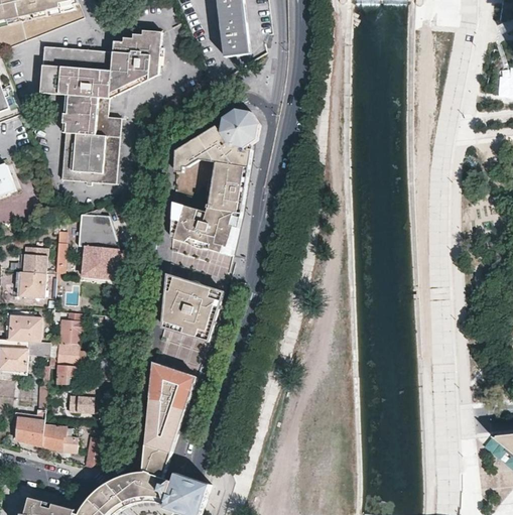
[(0,20),(14,17),(27,14),(41,11),(54,8),(70,5),(75,4),(73,0),(0,0),(0,20)]
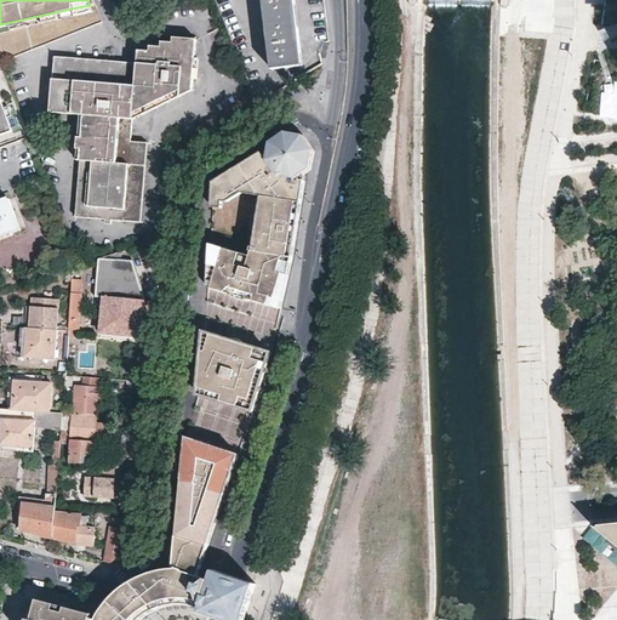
[(258,0),(268,68),(300,64),(291,0),(258,0)]
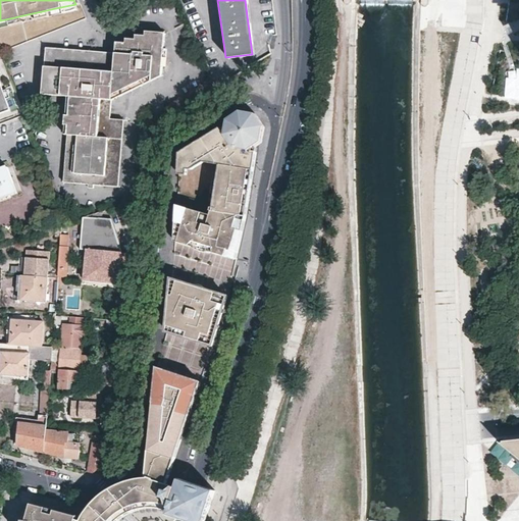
[(43,16),(42,11),(28,14),(29,19),(43,16)]
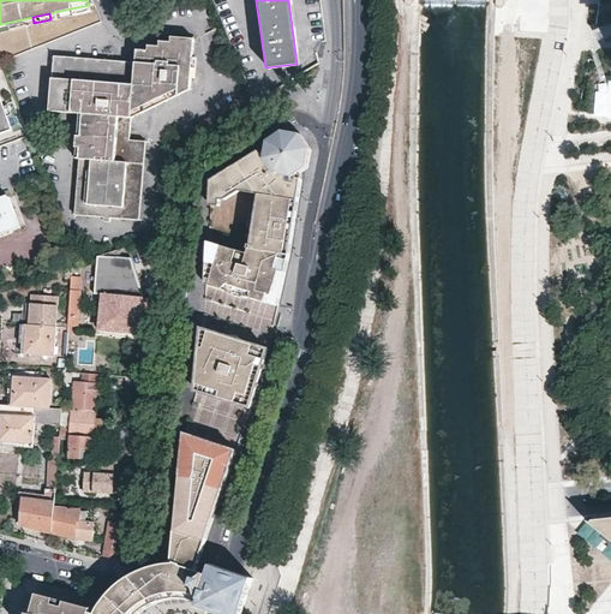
[(18,27),(17,21),(0,24),(0,27),(1,30),(18,27)]
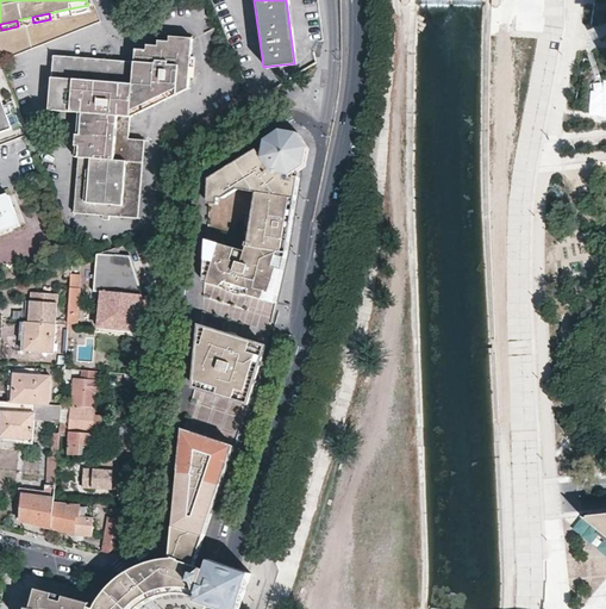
[(187,87),(191,36),(168,35),(167,39),(156,38),(156,43),(145,42),(144,48),(133,47),(131,61),(50,53),(45,107),(79,111),(70,211),(99,213),(98,217),(106,218),(106,213),(133,216),(141,140),(125,137),(127,115),(187,87)]
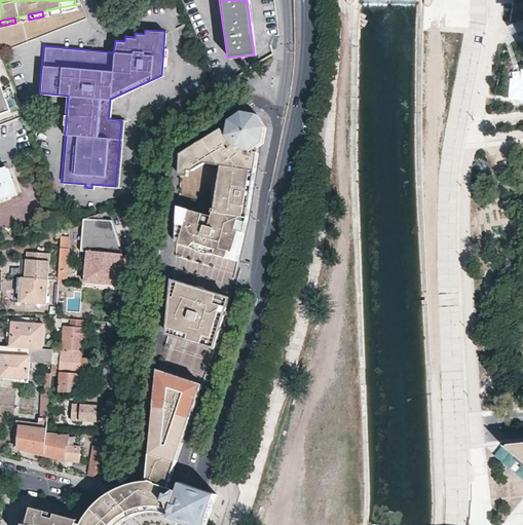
[(516,78),(509,77),(507,95),(522,97),(522,79),(516,78)]
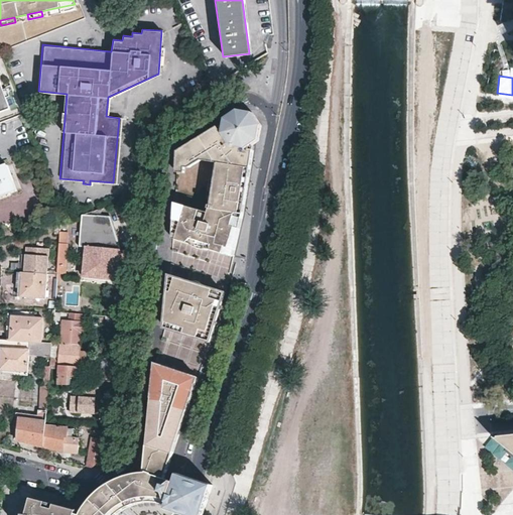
[(0,113),(8,110),(4,99),(1,91),(0,88),(0,113)]
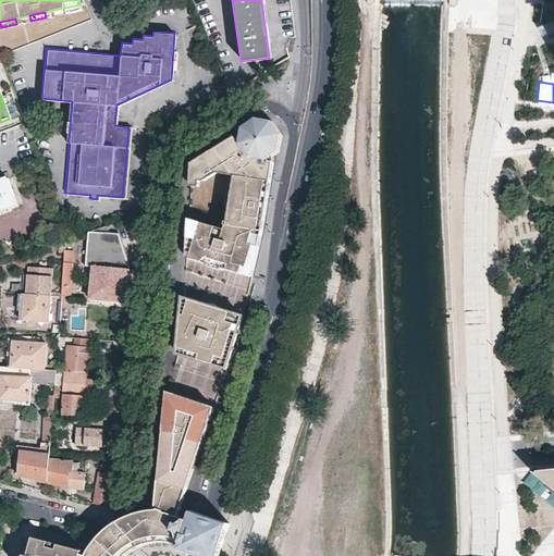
[(253,255),(258,229),(260,218),(265,189),(270,160),(267,160),(268,156),(271,153),(274,151),(278,132),(269,121),(253,118),(238,126),(237,131),(237,135),(234,137),(232,135),(188,161),(187,177),(196,178),(200,178),(213,171),(232,174),(229,193),(226,206),(223,220),(222,219),(221,227),(185,217),(183,256),(199,260),(204,264),(211,266),(219,268),(223,268),(247,275),(250,263),(253,255)]
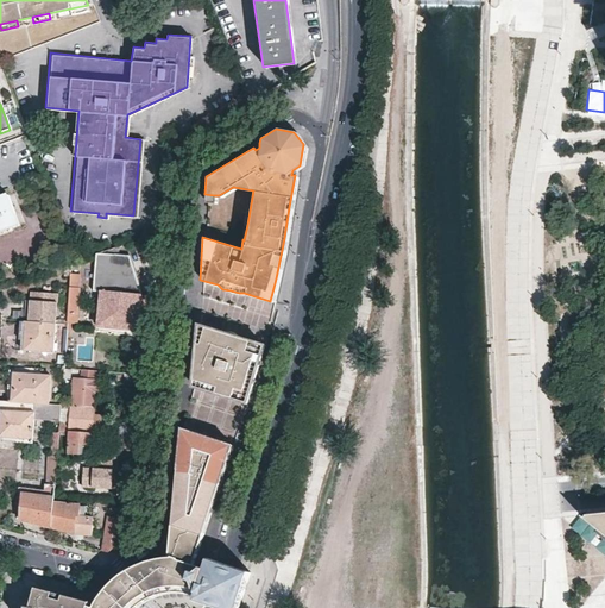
[(0,229),(10,226),(10,227),(17,225),(5,193),(0,194),(0,229)]
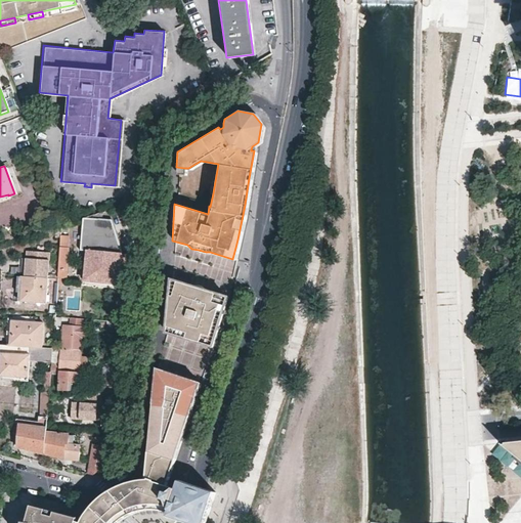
[(98,210),(80,216),(77,247),(82,248),(79,279),(128,282),(131,254),(118,252),(109,220),(93,218),(93,215),(98,216),(98,210)]
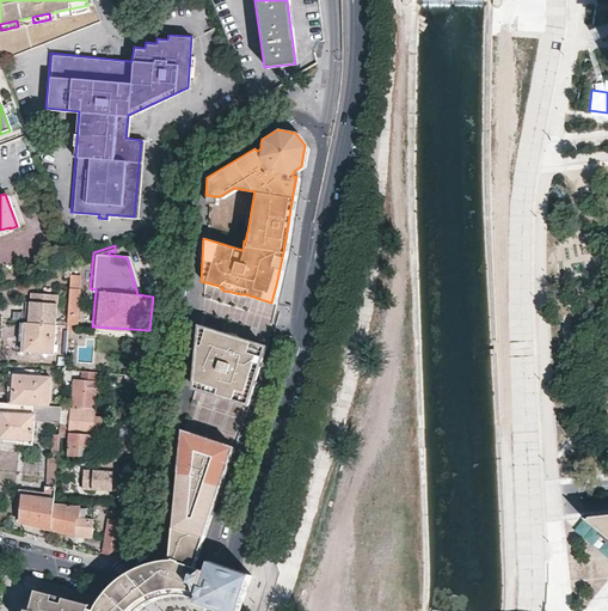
[(67,272),(62,322),(73,323),(77,272),(67,272)]
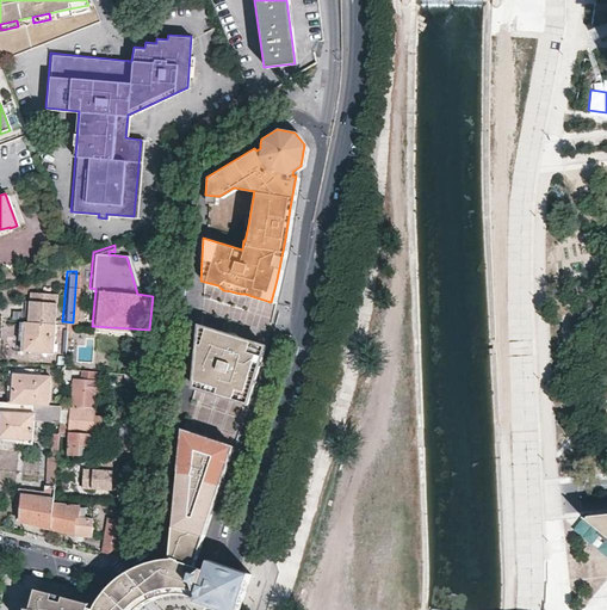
[(50,320),(53,289),(28,287),(25,308),(22,308),(20,318),(50,320)]
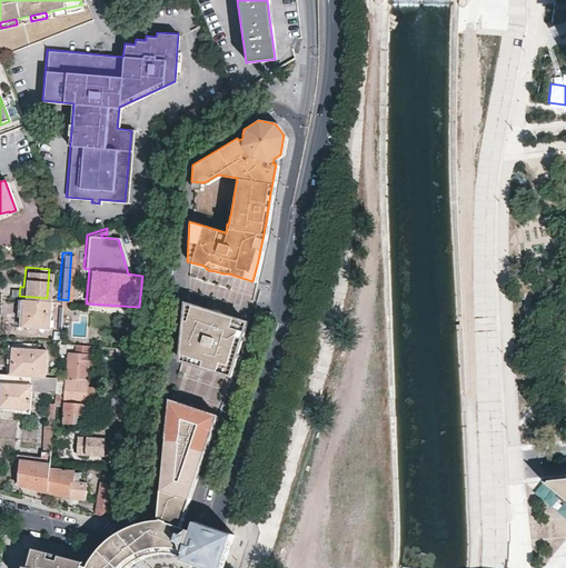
[(46,326),(47,298),(19,296),(15,296),(12,319),(17,319),(17,324),(46,326)]
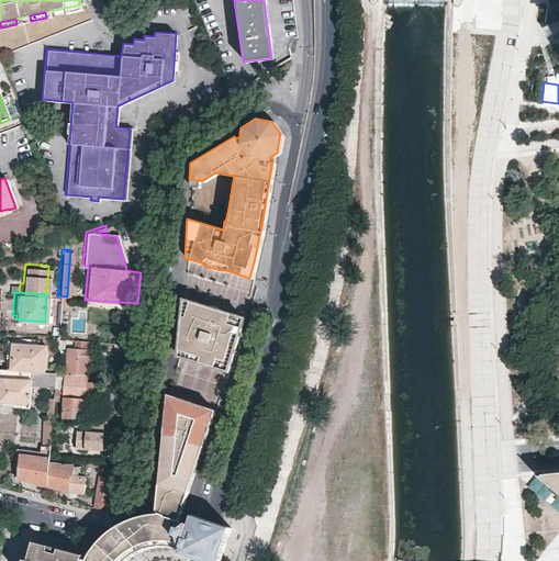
[(196,360),(225,369),(241,318),(241,316),(188,300),(182,316),(179,315),(176,349),(187,352),(197,355),(196,360)]
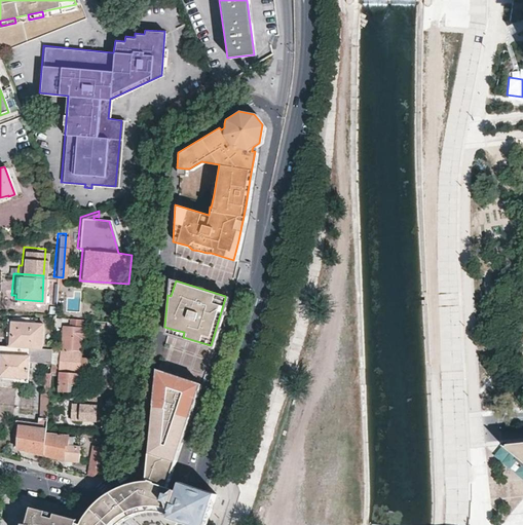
[(4,345),(37,347),(38,323),(7,320),(4,345)]
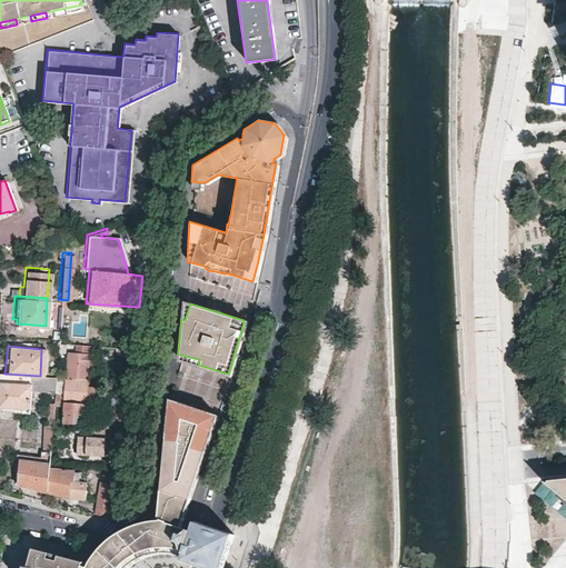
[(66,350),(63,377),(83,379),(85,366),(88,366),(89,352),(85,351),(71,350),(66,350)]
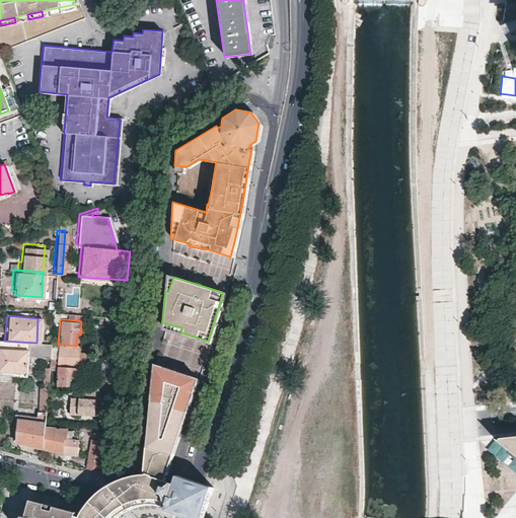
[(47,358),(48,344),(37,343),(4,341),(0,341),(0,370),(24,373),(26,356),(47,358)]
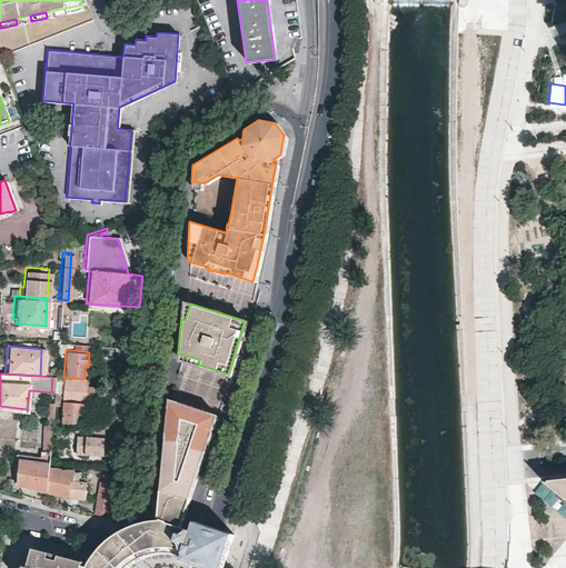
[(61,395),(61,400),(81,402),(81,396),(82,386),(83,379),(63,377),(61,395)]
